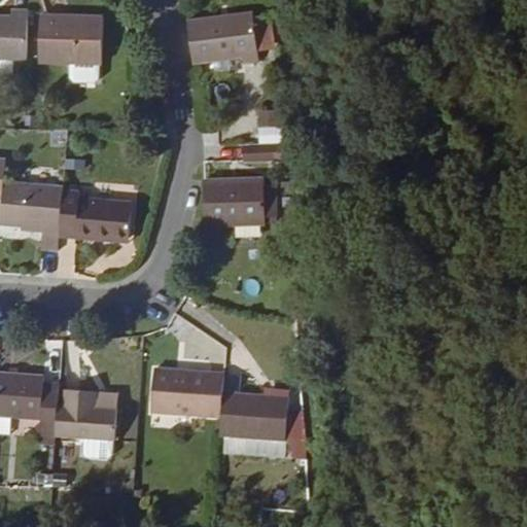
[(253,10),(185,18),(191,63),(241,57),(242,62),(258,60),(253,10)]
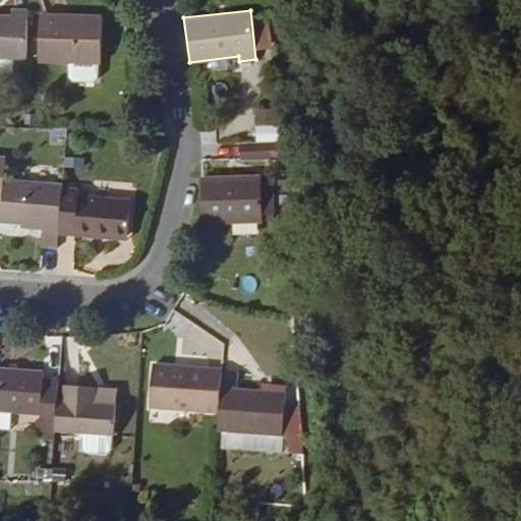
[(0,60),(26,60),(26,11),(11,11),(11,17),(0,17),(0,60)]
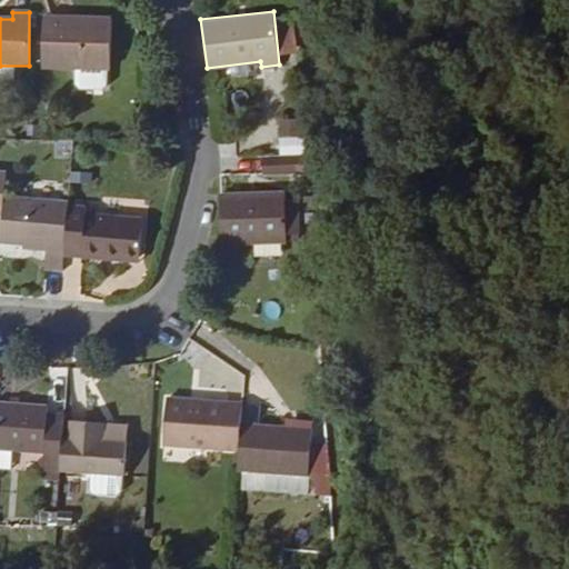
[(78,23),(78,19),(45,19),(45,69),(111,69),(112,23),(78,23)]
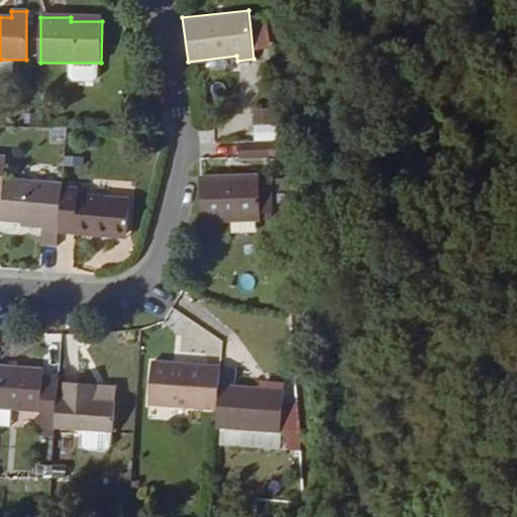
[(101,63),(68,63),(68,77),(72,81),(97,81),(101,77),(101,63)]
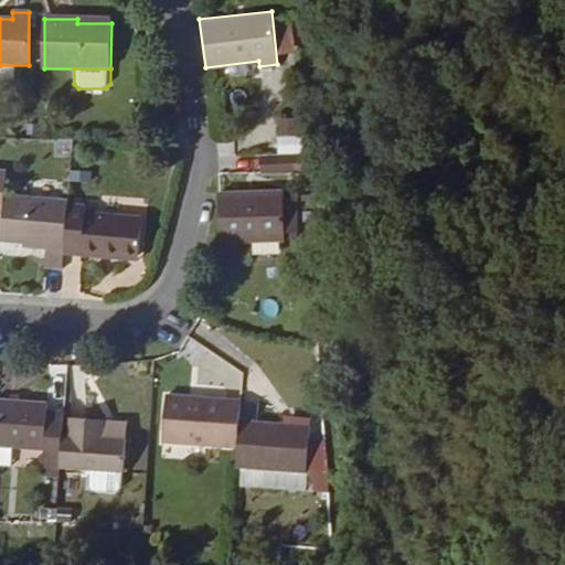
[(268,157),(298,155),(297,139),(267,140),(268,157)]
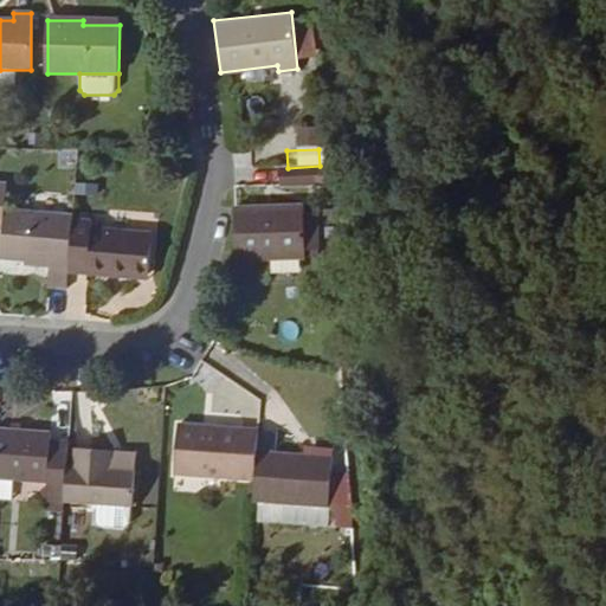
[(330,180),(329,166),(320,166),(288,168),(279,168),(281,186),(330,182),(330,180)]
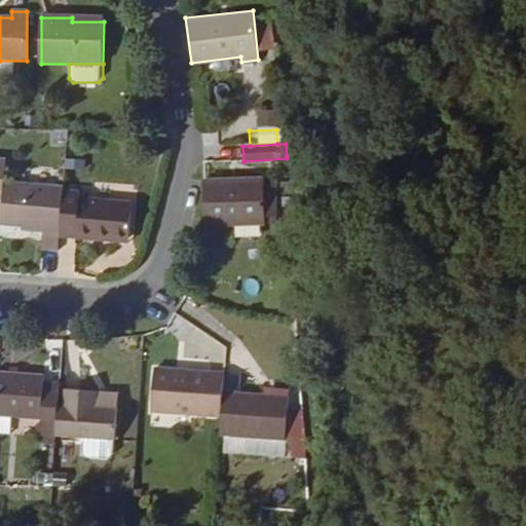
[(0,157),(0,197),(4,198),(2,224),(25,226),(43,228),(43,233),(61,235),(64,190),(65,186),(6,181),(7,158),(0,157)]
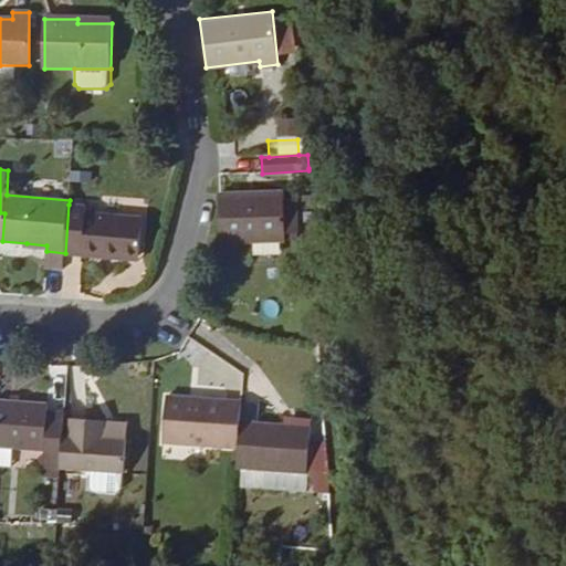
[(283,196),(219,195),(219,238),(218,242),(284,242),(283,234),(283,203),(283,196)]
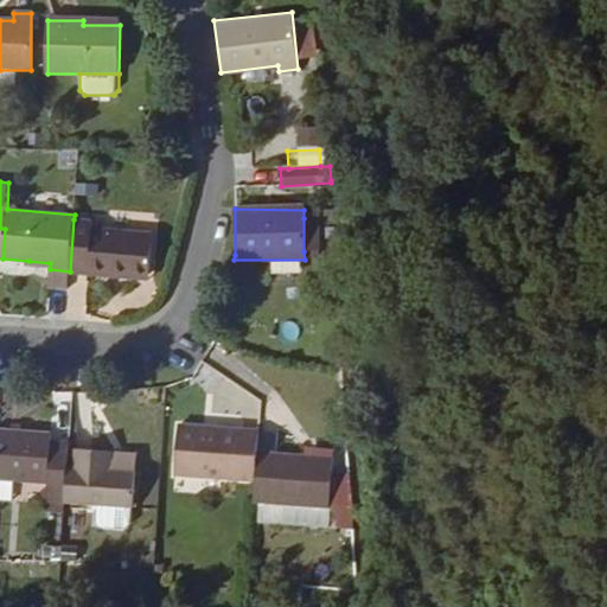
[(304,218),(304,251),(319,251),(318,218),(304,218)]
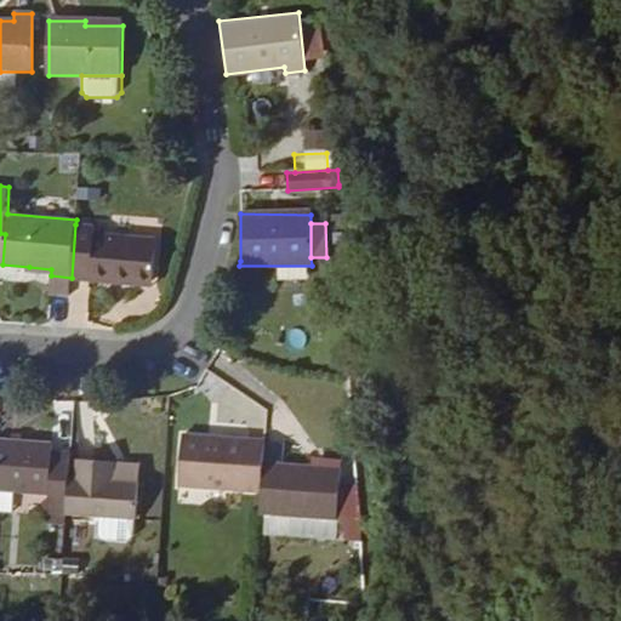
[(75,224),(72,278),(114,283),(114,277),(153,280),(158,239),(95,232),(96,226),(75,224)]
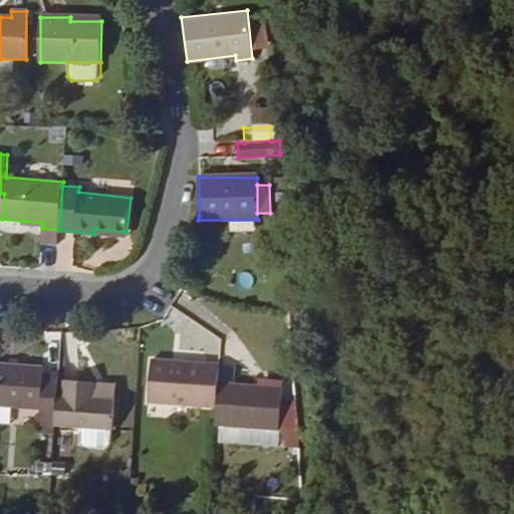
[(40,245),(58,247),(59,230),(42,228),(40,245)]
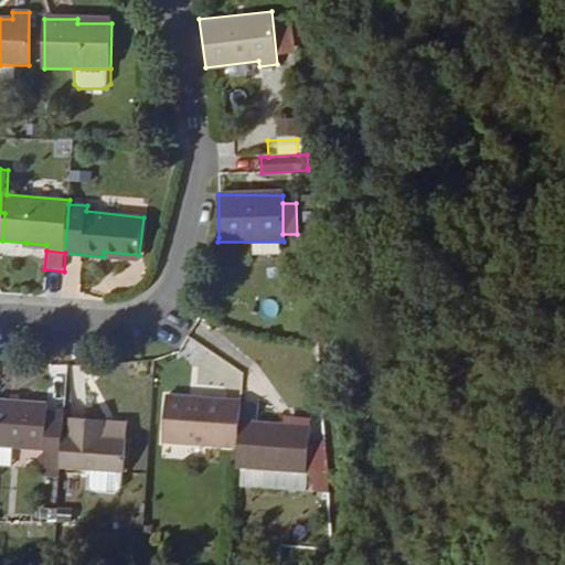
[(104,252),(104,257),(139,262),(139,255),(104,252)]
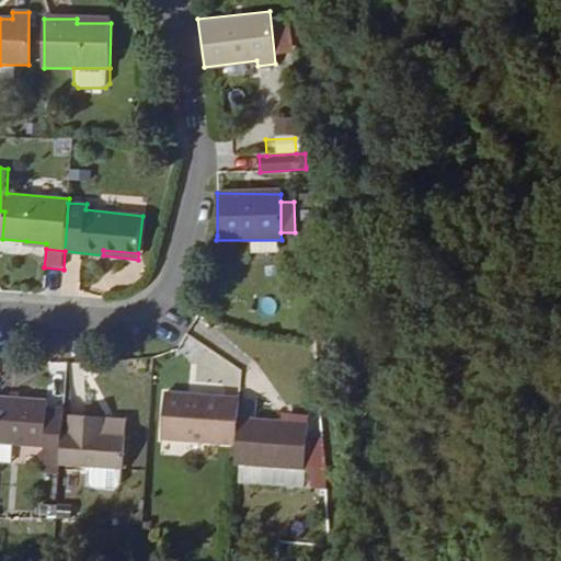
[(239,415),(240,397),(167,392),(163,438),(237,443),(239,415)]
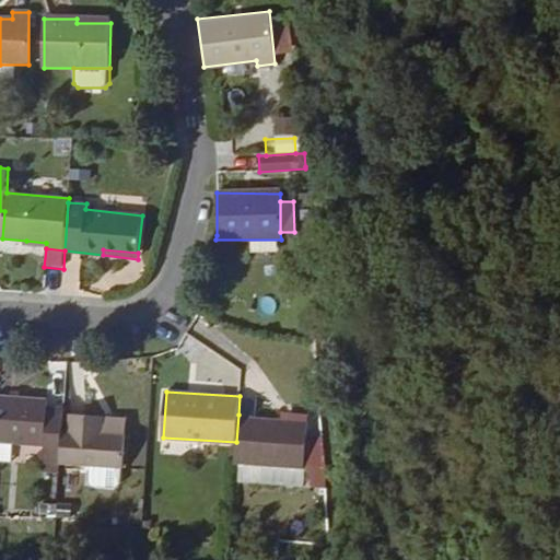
[(62,429),(63,411),(49,410),(50,401),(0,396),(0,443),(46,448),(46,457),(60,458),(62,429)]
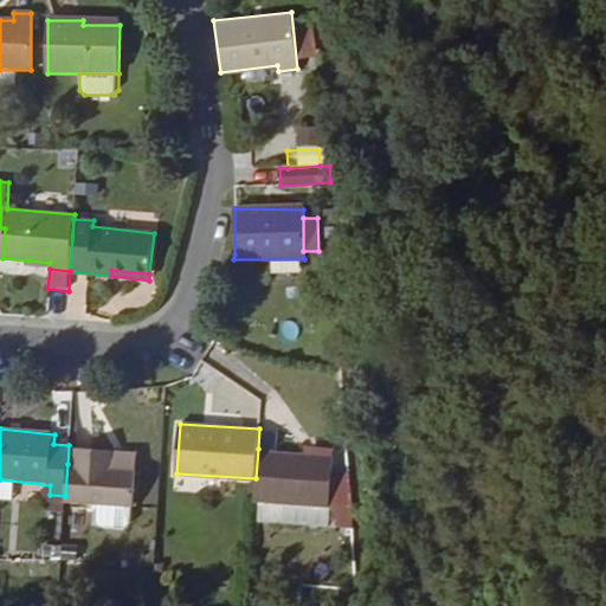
[(65,496),(64,501),(135,507),(137,470),(111,468),(113,451),(76,447),(75,464),(68,464),(65,496)]
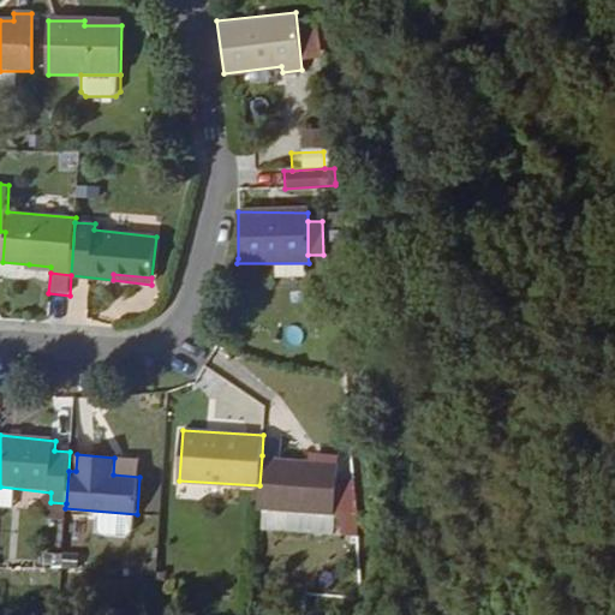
[(260,485),(257,508),(335,513),(339,461),(262,455),(260,485)]
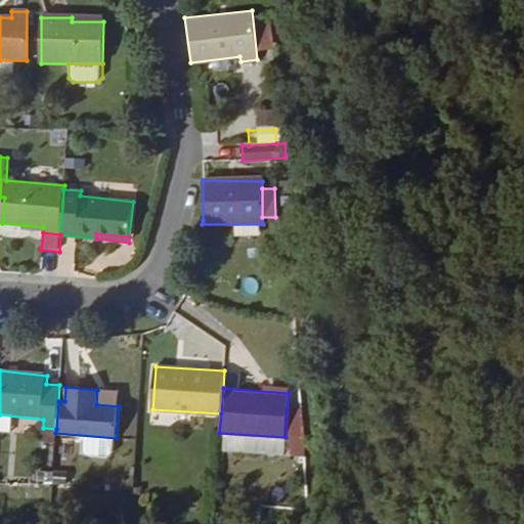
[(120,391),(97,390),(96,404),(119,406),(120,391)]
